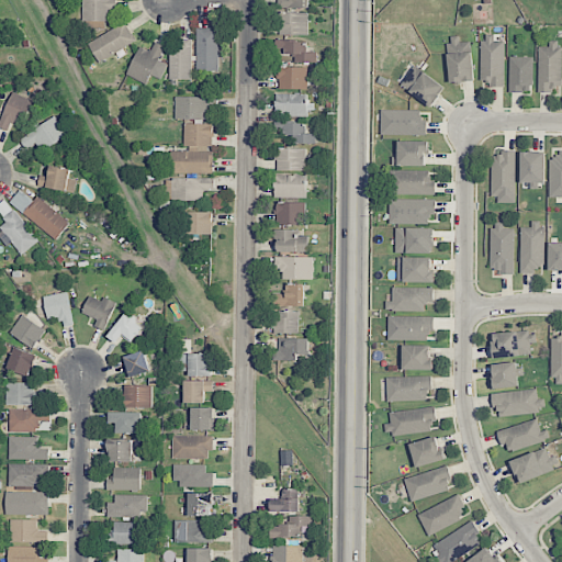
[(82,0),(82,21),(111,21),(111,10),(116,10),(116,0),(82,0)]
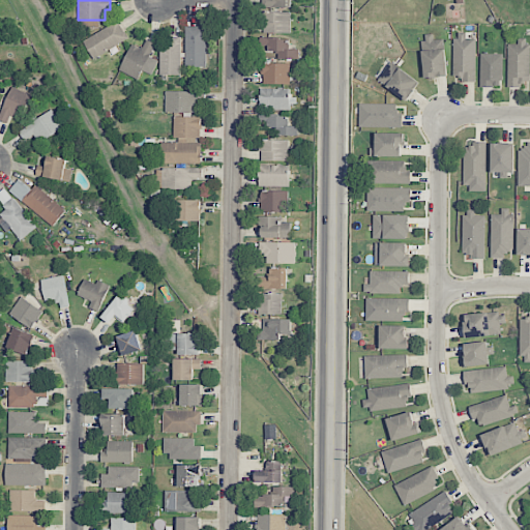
[(291,12),(263,11),(263,33),(290,33),(291,12)]
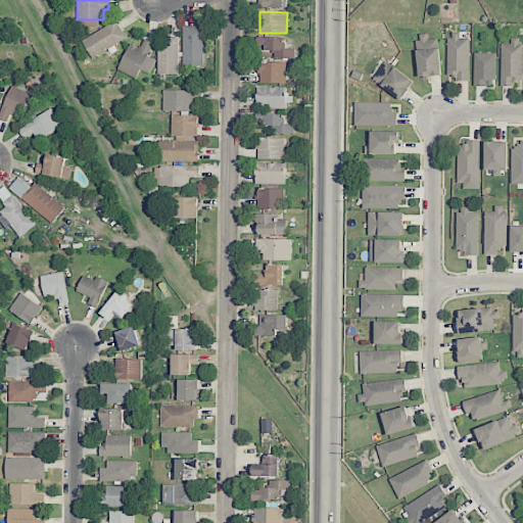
[(91,57),(127,40),(117,21),(82,39),(91,57)]
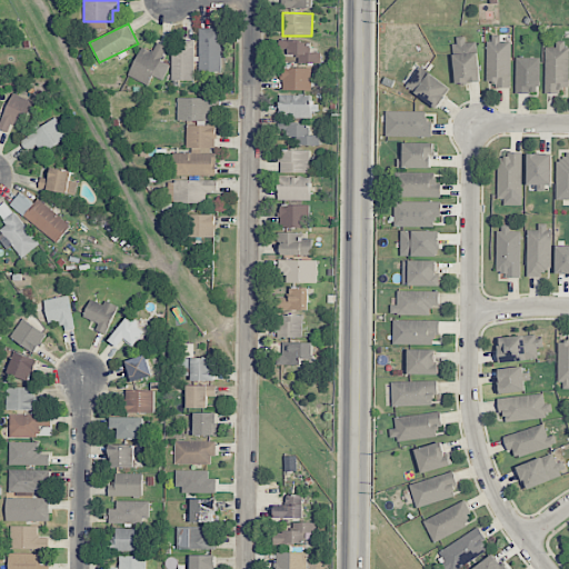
[(221,71),(222,28),(199,28),(199,71),(221,71)]
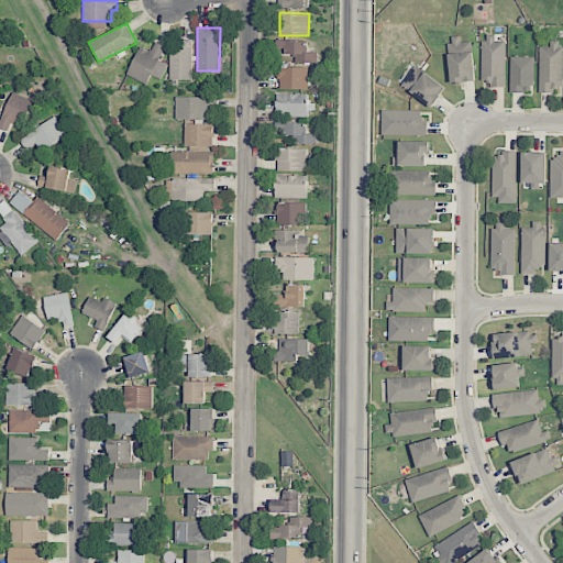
[(506,41),(495,41),(495,35),(483,34),(482,80),(493,81),(493,87),(505,87),(506,41)]
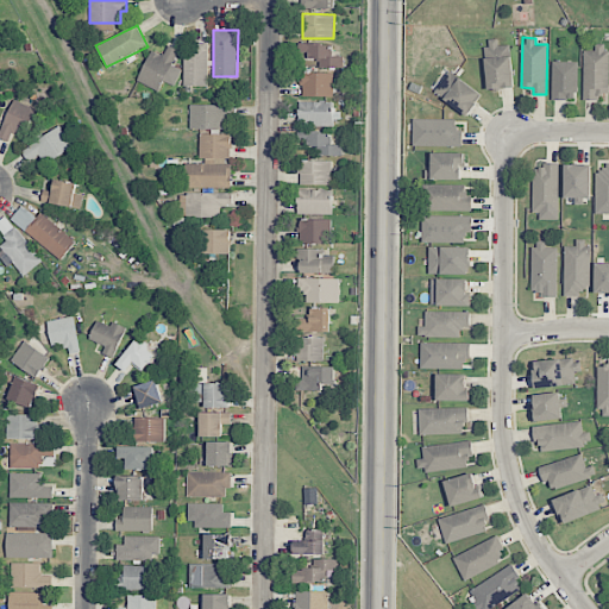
[(513,88),(512,45),(497,45),(497,39),(485,39),(488,89),(513,88)]
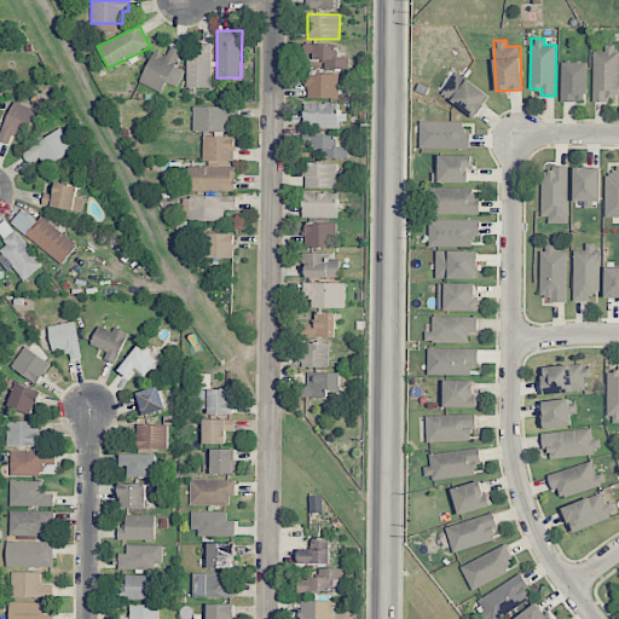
[(212,42),(200,42),(200,55),(186,55),(186,87),(210,87),(212,42)]
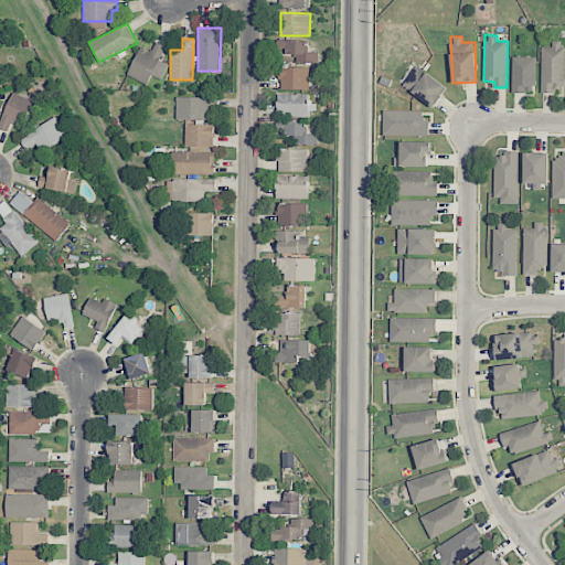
[(319,53),(307,52),(308,41),(281,41),(280,63),(319,63),(319,53)]
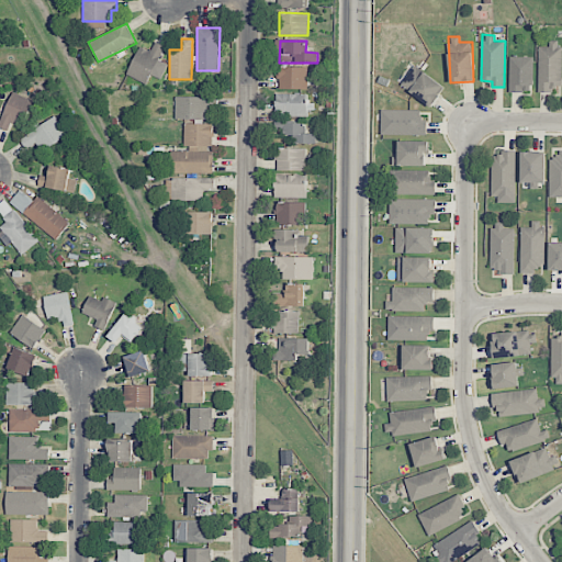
[(561,86),(561,41),(549,41),(549,47),(539,47),(538,92),(553,92),(554,86),(561,86)]
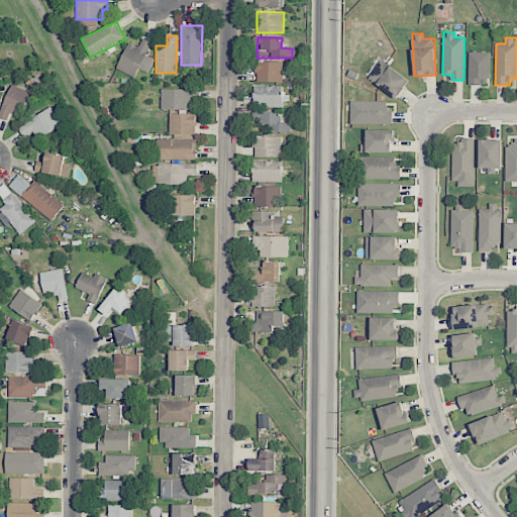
[(137,69),(147,73),(154,59),(146,56),(151,42),(142,38),(138,47),(128,42),(116,69),(133,77),(137,69)]
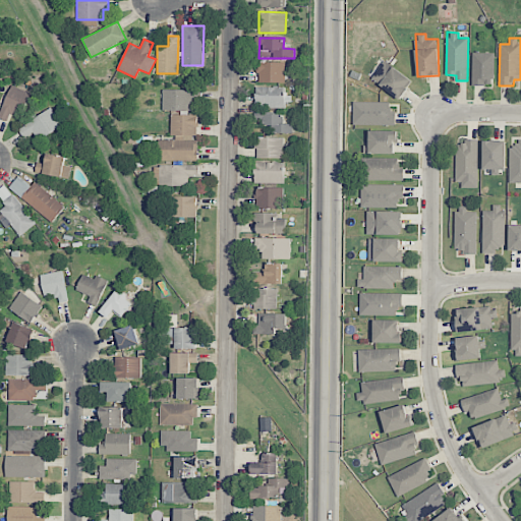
[(472,84),(494,85),(495,53),(472,53),(472,84)]
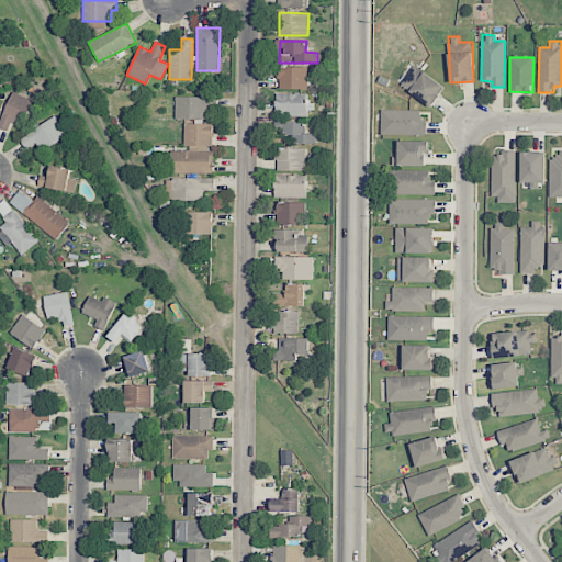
[(401,87),(433,105),(445,85),(412,66),(401,87)]
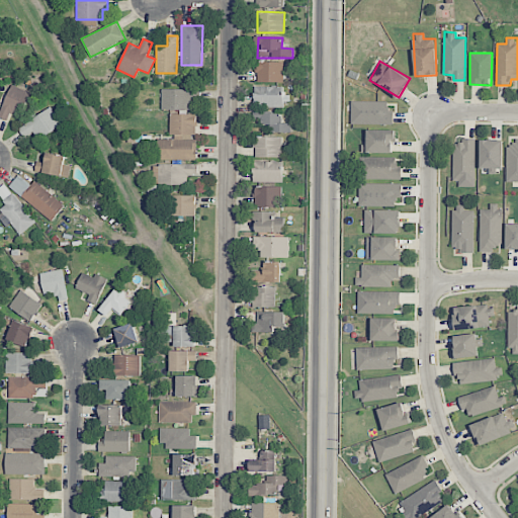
[(283,82),(283,62),(258,62),(257,82),(283,82)]
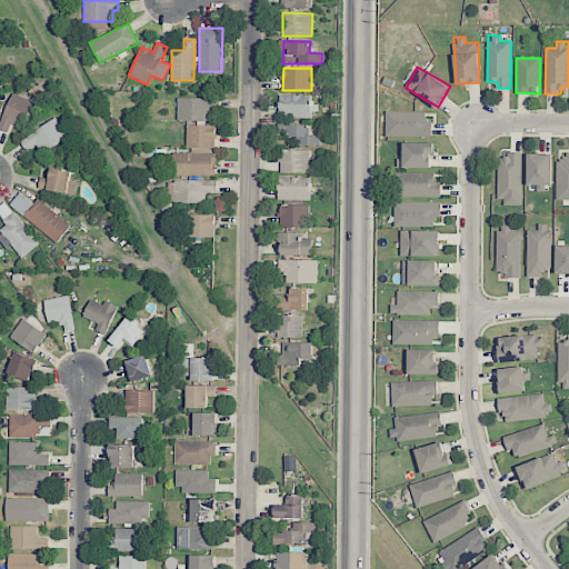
[(0,122),(0,128),(8,132),(12,122),(23,128),(33,102),(12,93),(0,122)]
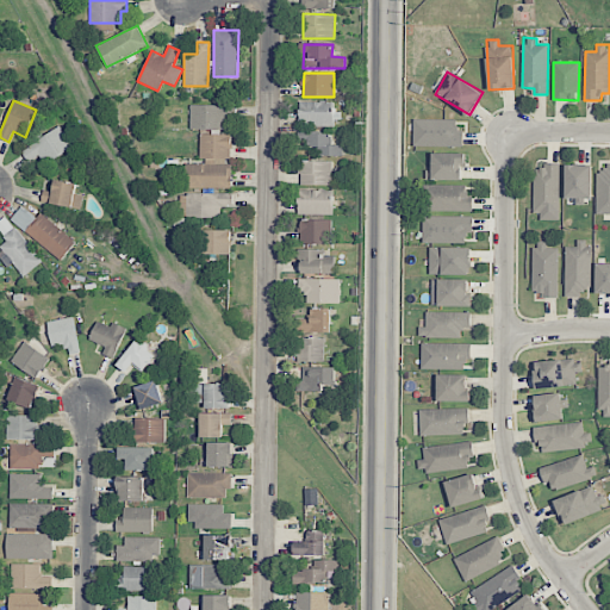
[(191,129),(224,130),(224,116),(231,116),(231,106),(191,105),(191,129)]
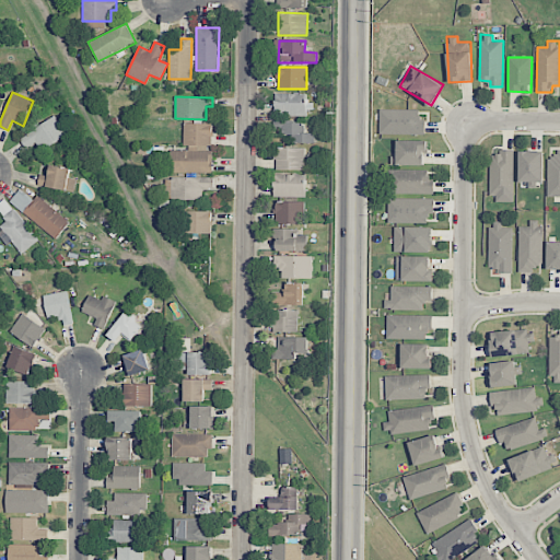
[(426,135),(426,119),(419,119),(420,111),(380,109),(380,133),(426,135)]
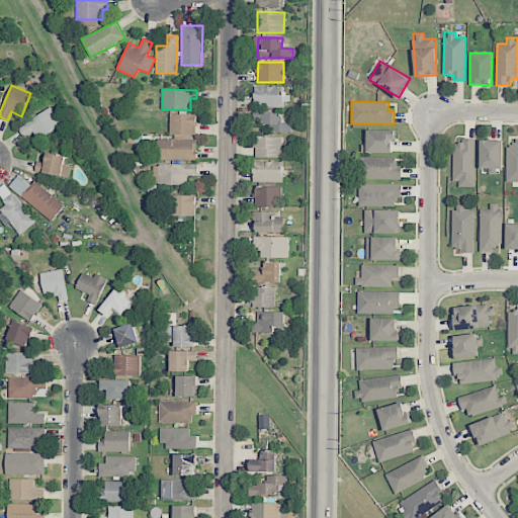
[(63,125),(53,108),(17,127),(23,139),(34,133),(37,140),(63,125)]
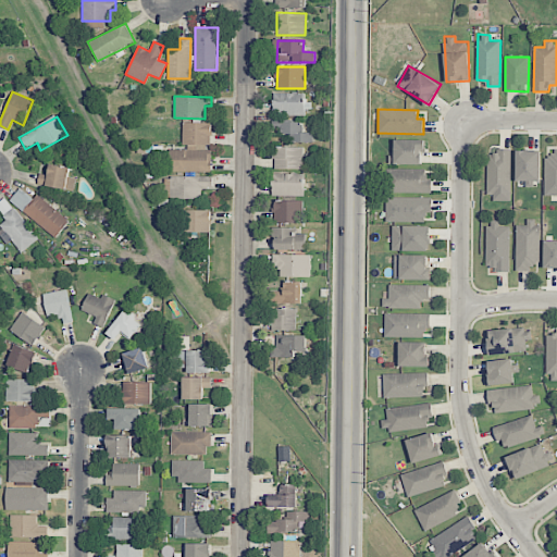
[(313,132),(302,132),(304,122),(276,121),(275,134),(294,134),(294,141),(312,143),(313,132)]
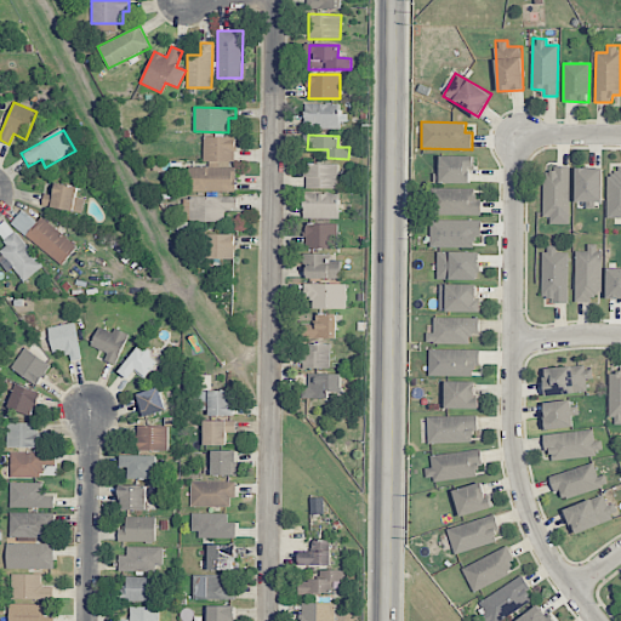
[(204,165),(188,166),(188,192),(237,191),(235,164),(235,136),(203,137),(204,165)]
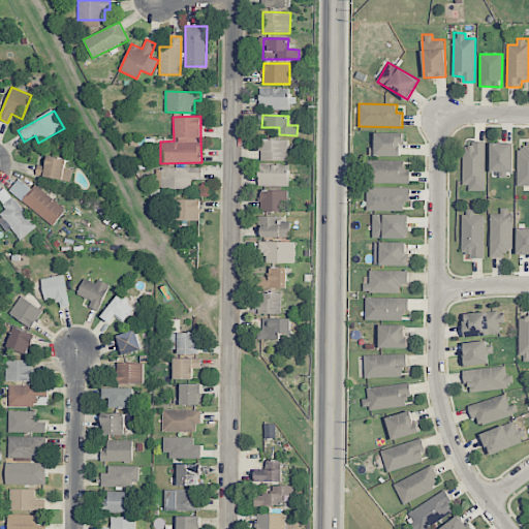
[(400,156),(400,142),(403,142),(403,132),(375,133),(375,147),(369,147),(369,156),(400,156)]
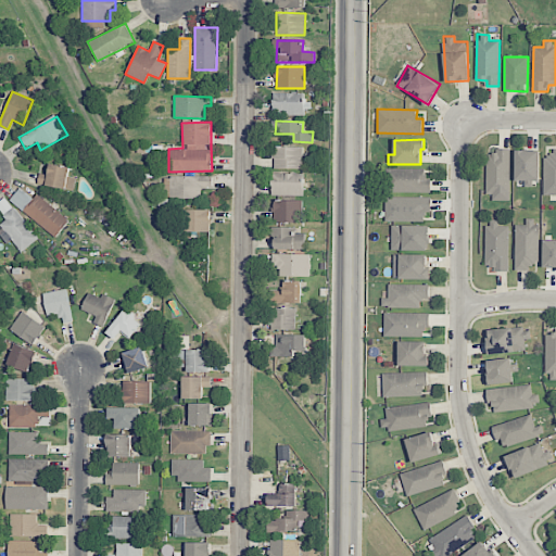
[(302,147),(273,147),(274,168),(303,168),(302,147)]
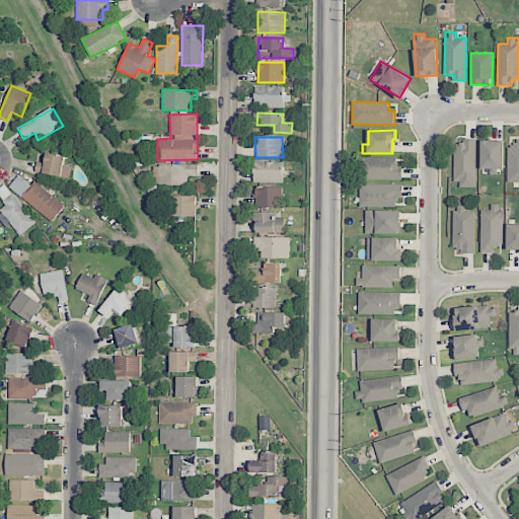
[(455,144),(455,188),(475,188),(476,139),(464,139),(464,144),(455,144)]
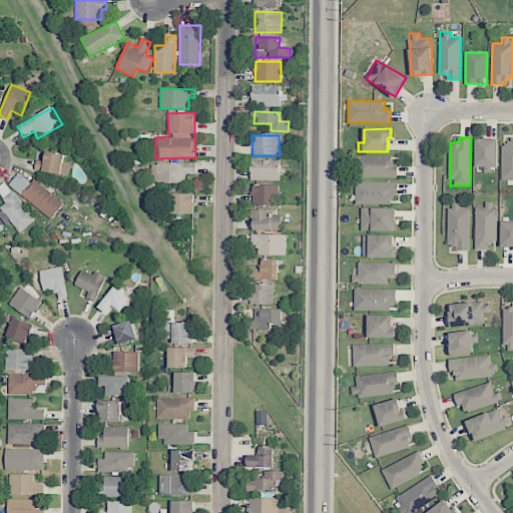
[(512,179),(512,137),(503,138),(502,179),(512,179)]
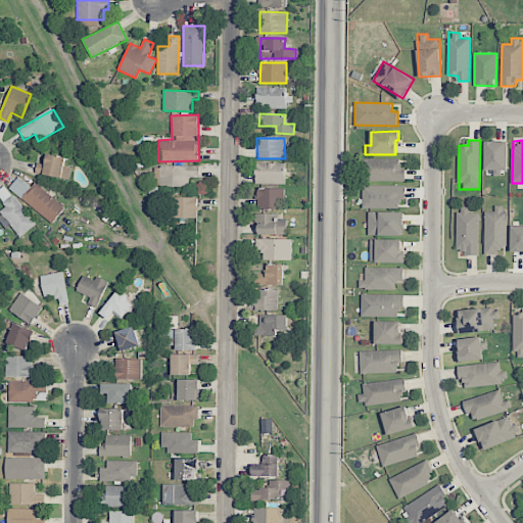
[(508,142),(485,141),(485,170),(493,170),(493,173),(508,173),(508,142)]
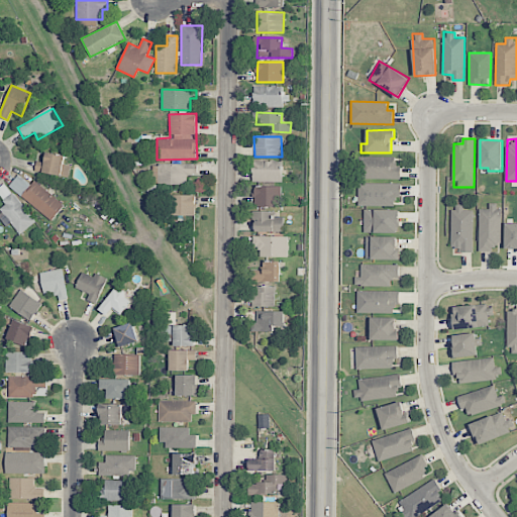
[(44,163),(36,161),(34,172),(69,177),(70,166),(64,165),(65,156),(45,152),(44,163)]
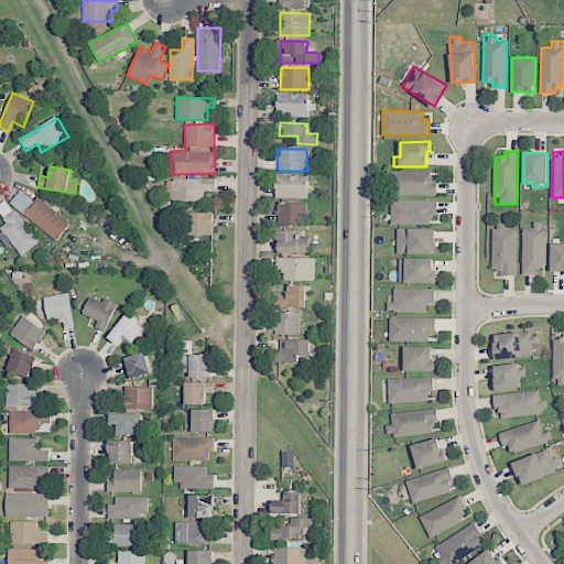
[(437,195),(437,181),(431,181),(431,171),(392,171),(392,195),(437,195)]
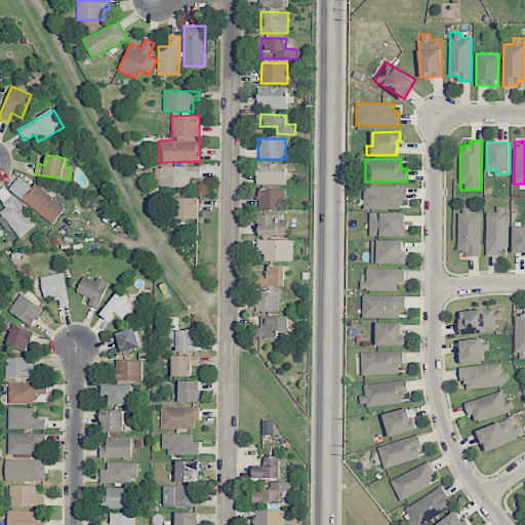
[(286,185),(286,164),(257,164),(256,185),(286,185)]
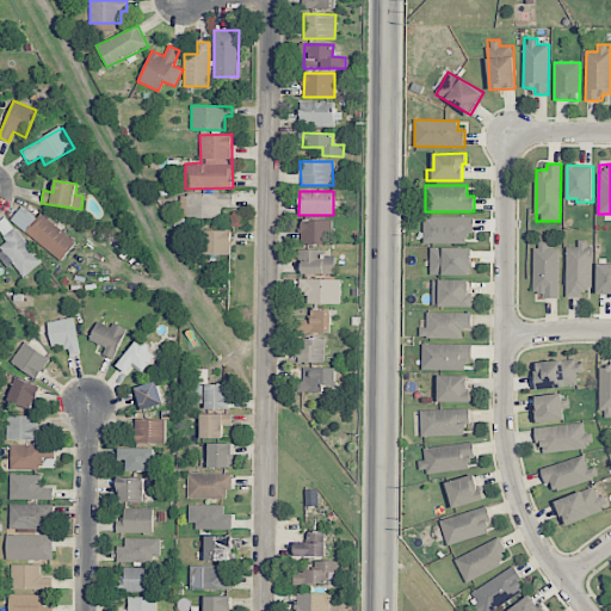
[(180,217),(222,218),(222,207),(233,207),(233,195),(180,193),(180,217)]
